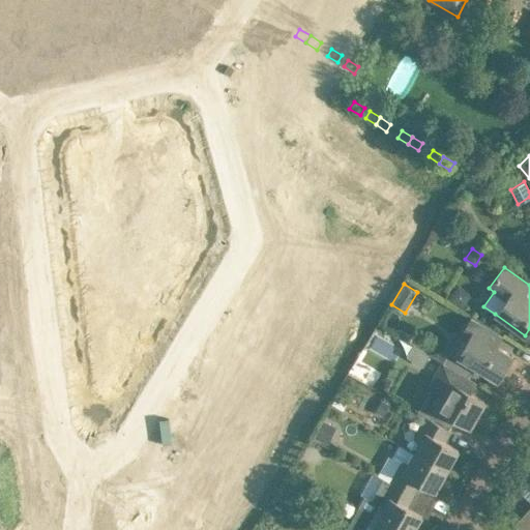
[(370,303),(362,314),(371,319),(377,308),(370,303)]
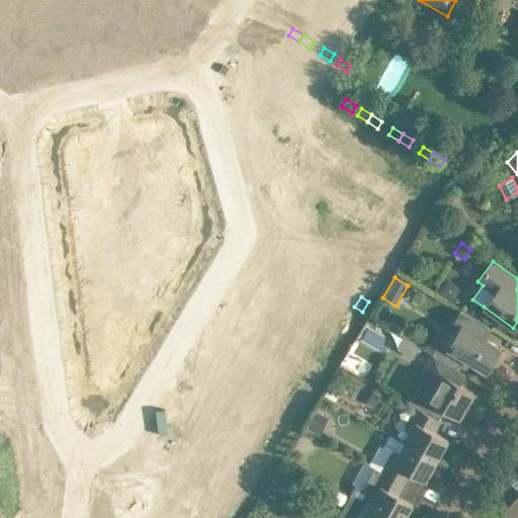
[(354,307),(348,318),(356,322),(362,312),(354,307)]
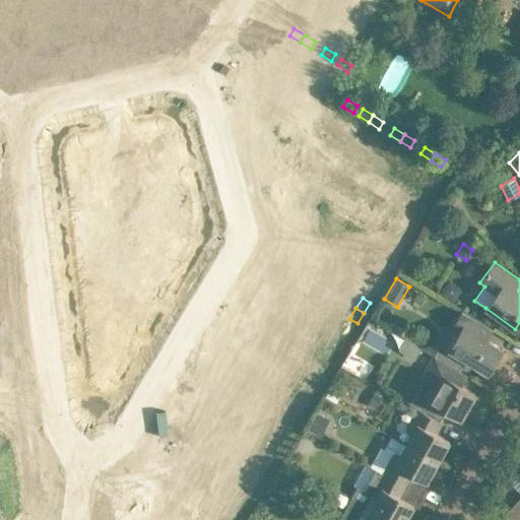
[(494,328),(483,322),(462,310),(452,327),(460,332),(449,349),(488,373),(503,348),(488,339),(494,328)]
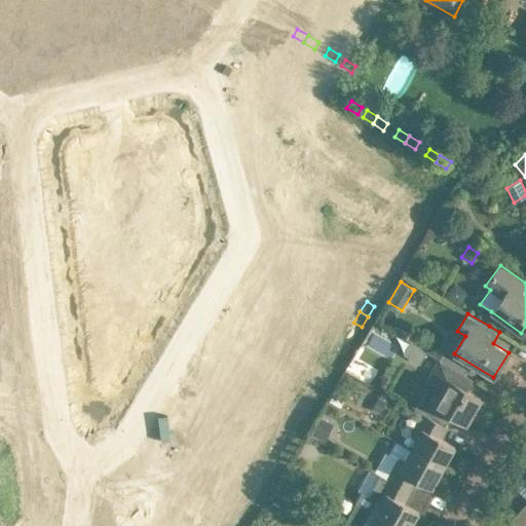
[(348,331),(342,341),(350,346),(357,335),(348,331)]
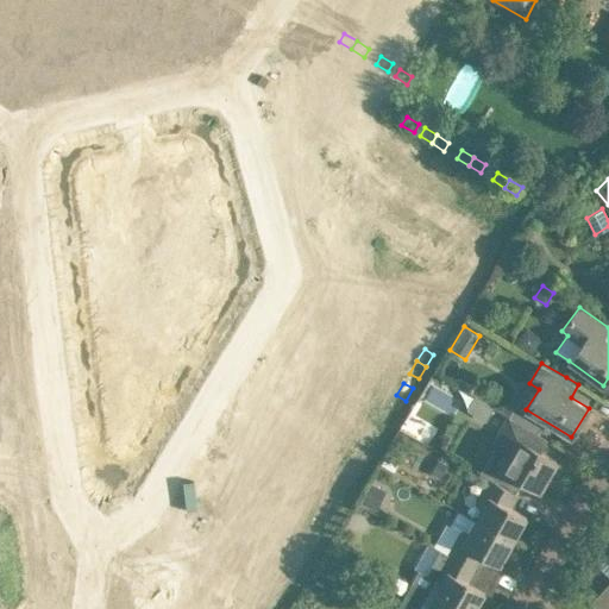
[(475,395),(466,409),(485,421),(494,407),(475,395)]
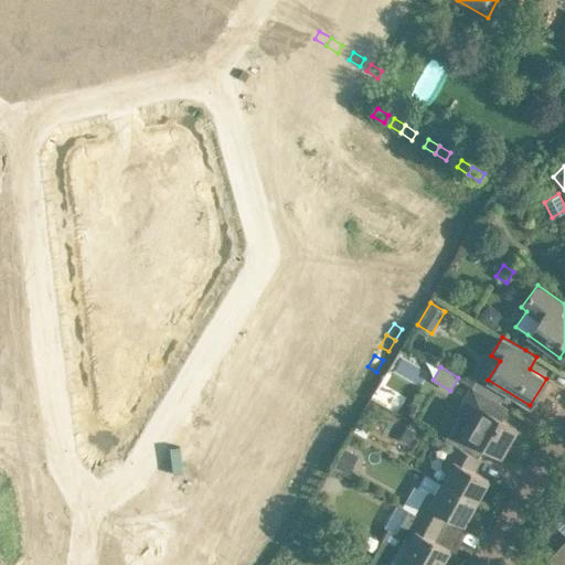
[(379,384),(371,397),(397,413),(405,398),(379,384)]
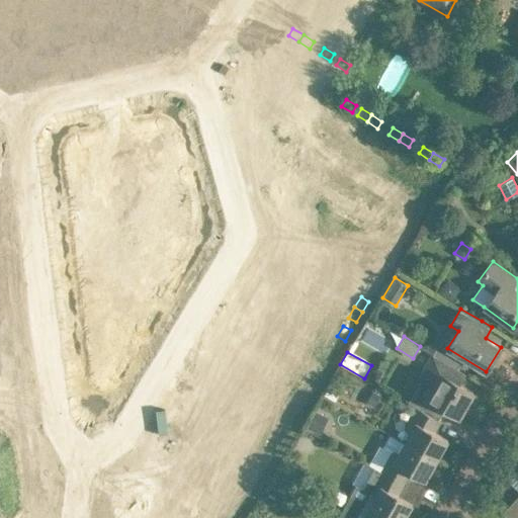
[(425,397),(442,406),(459,416),(473,392),(458,382),(464,372),(433,353),(420,376),(433,383),(425,397)]
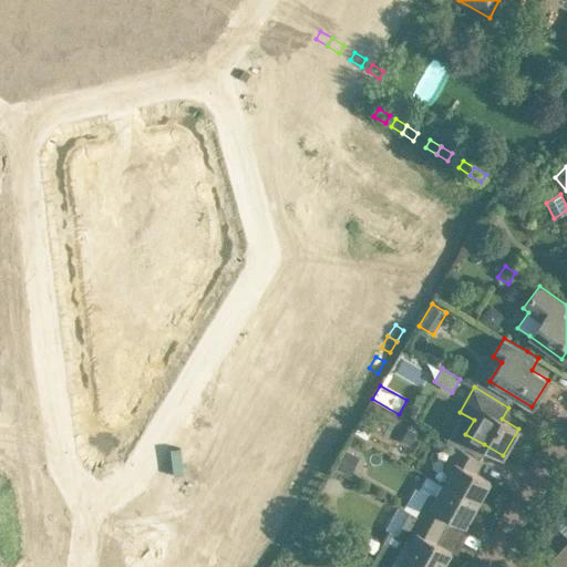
[(364,390),(358,402),(367,406),(373,395),(364,390)]
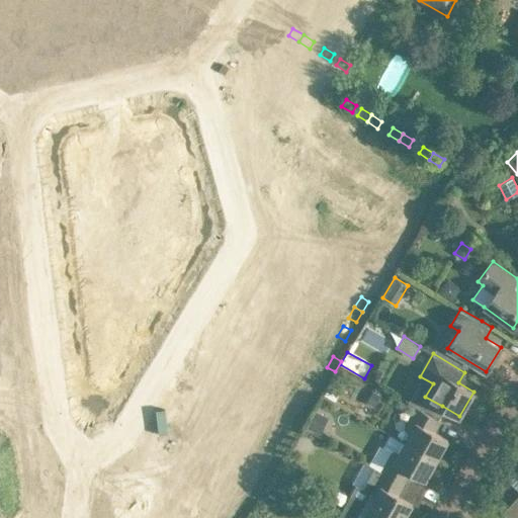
[(327,367),(321,377),(329,382),(335,371),(327,367)]
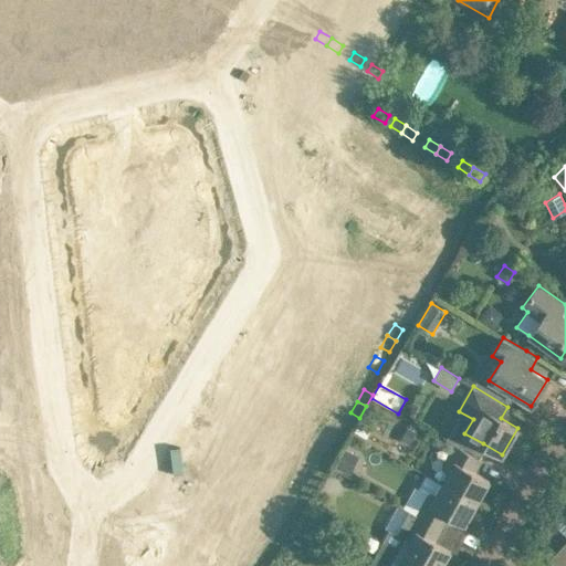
[(407,427),(400,438),(409,443),(416,432),(407,427)]
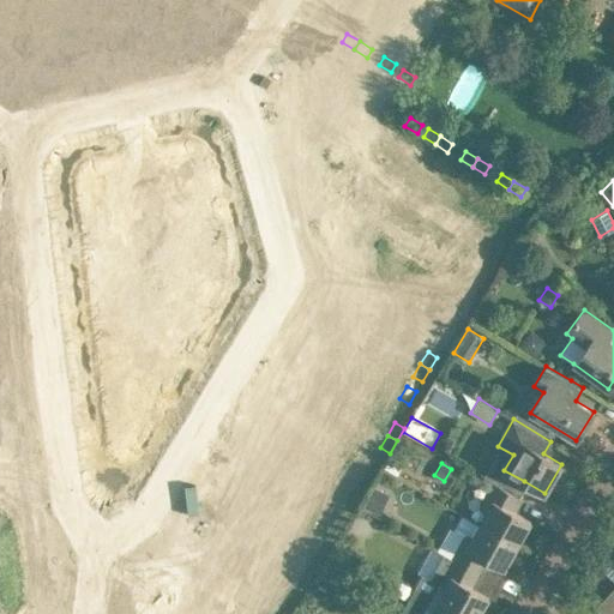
[(486,511),(479,524),(517,545),(531,521),(515,511),(522,498),(493,482),(479,507),(486,511)]
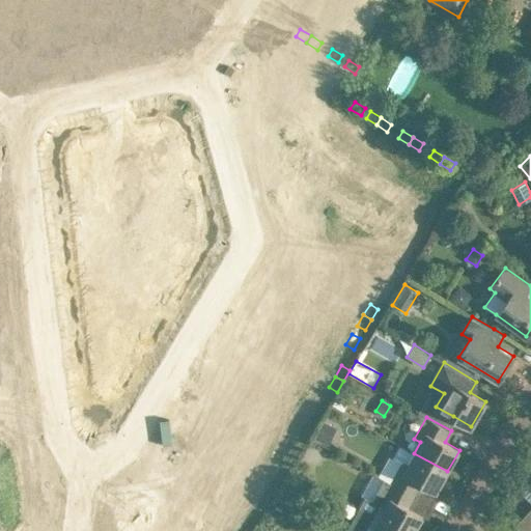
[(401,463),(390,482),(415,496),(421,484),(436,493),(447,471),(414,453),(399,445),(392,457),(401,463)]
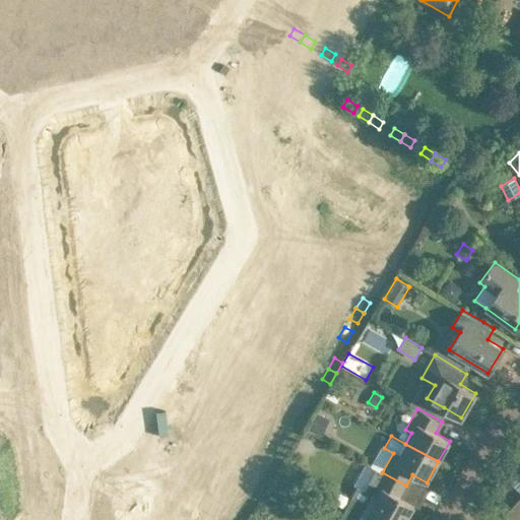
[(376,497),(371,507),(393,519),(405,519),(414,505),(400,497),(406,485),(382,472),(371,494),(376,497)]
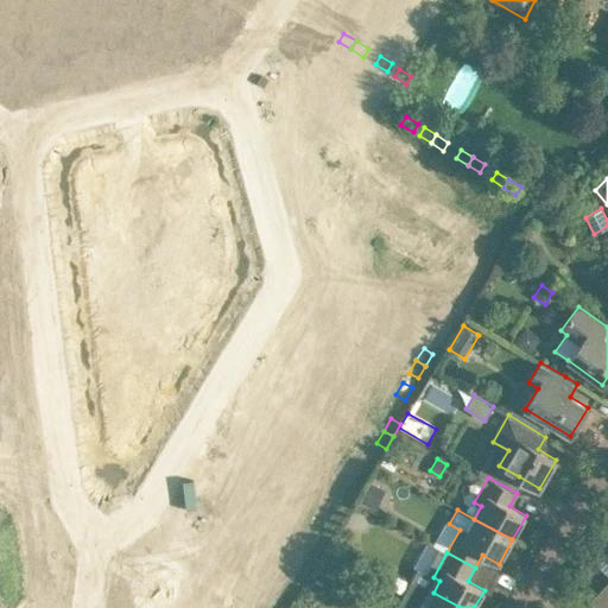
[(132,569),(128,594),(170,599),(173,574),(132,569)]
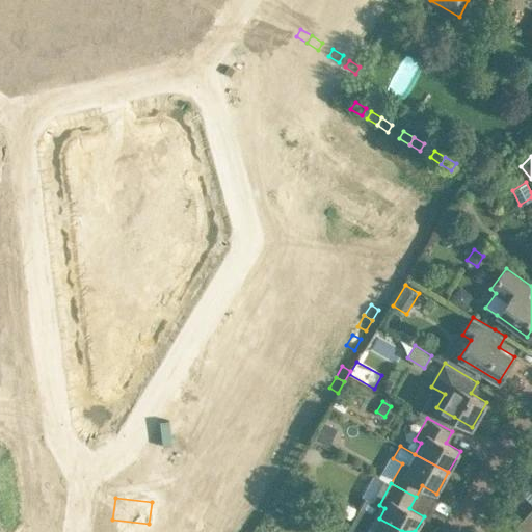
[(360,508),(346,531),(402,531),(379,519),(360,508)]
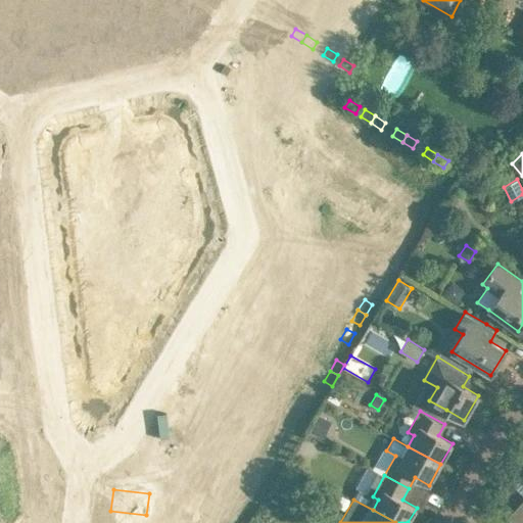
[(195,509),(190,517),(200,522),(205,515),(195,509)]
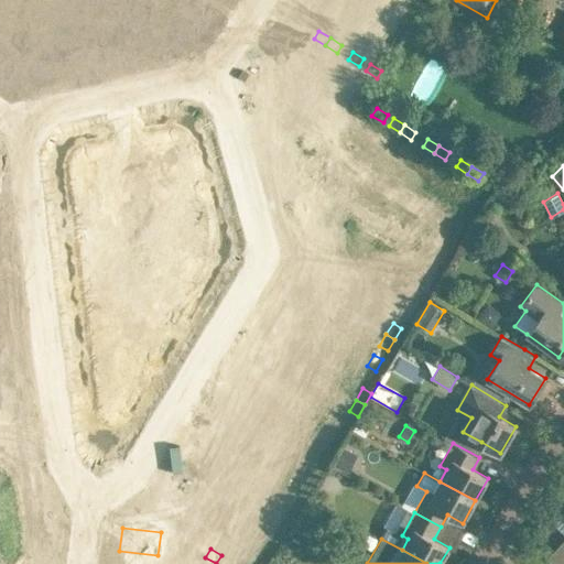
[(119,551),(117,563),(156,563),(158,555),(119,551)]
